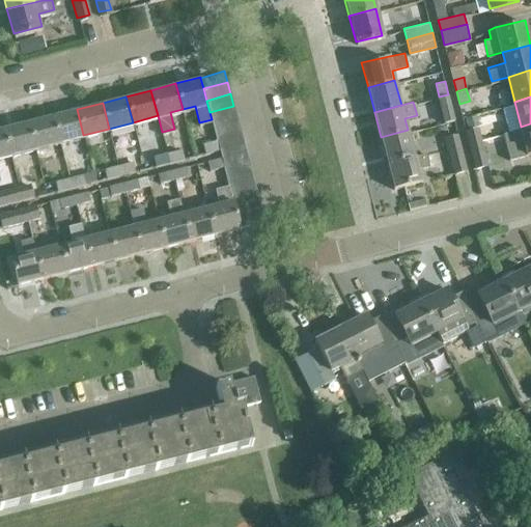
[(212,119),(213,123),(235,117),(233,106),(210,112),(212,119)]
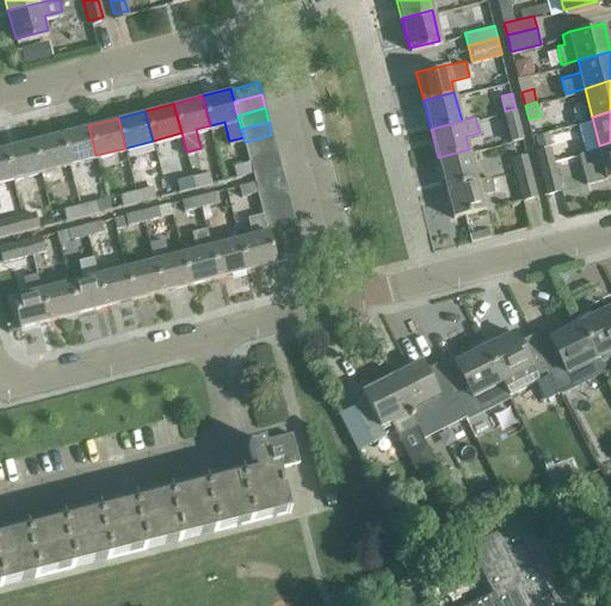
[(88,125),(60,133),(67,162),(96,155),(88,125)]
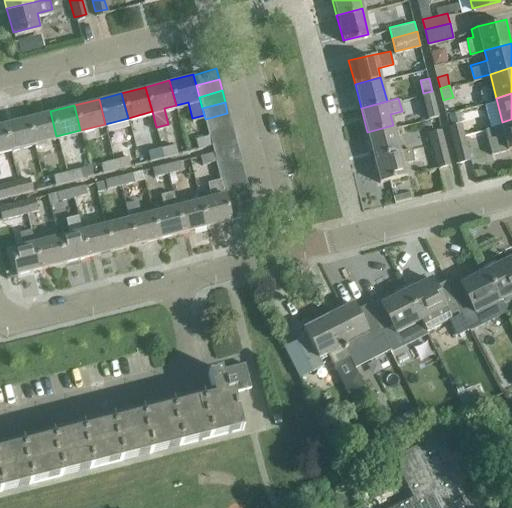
[(50,111),(27,117),(33,142),(56,136),(50,111)]
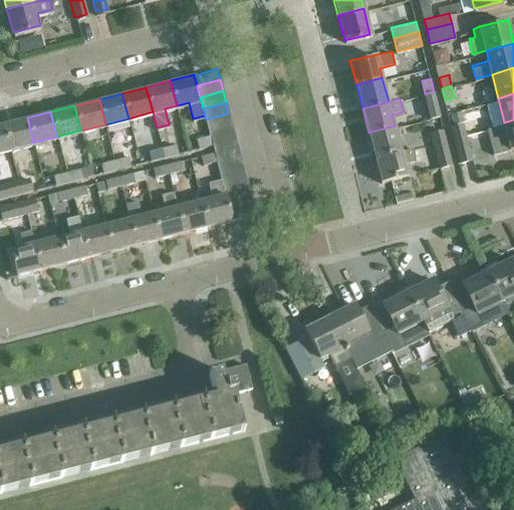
[(228,113),(206,119),(209,130),(231,123),(228,113)]
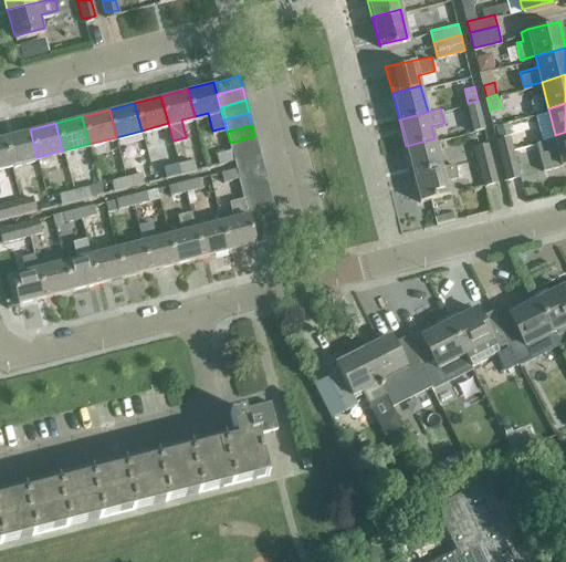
[(30,129),(3,136),(11,165),(37,157),(30,129)]
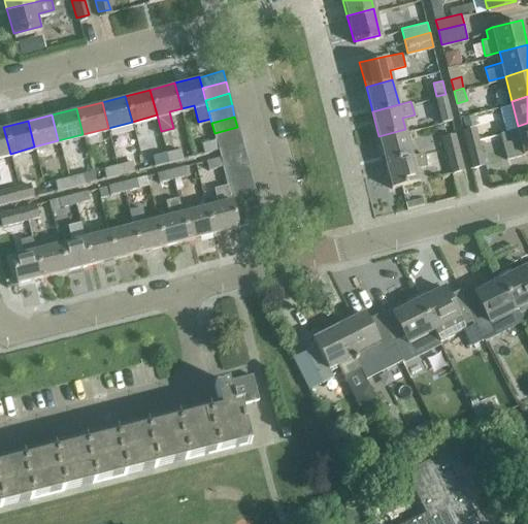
[(527,123),(518,126),(501,130),(507,156),(527,150),(527,123)]
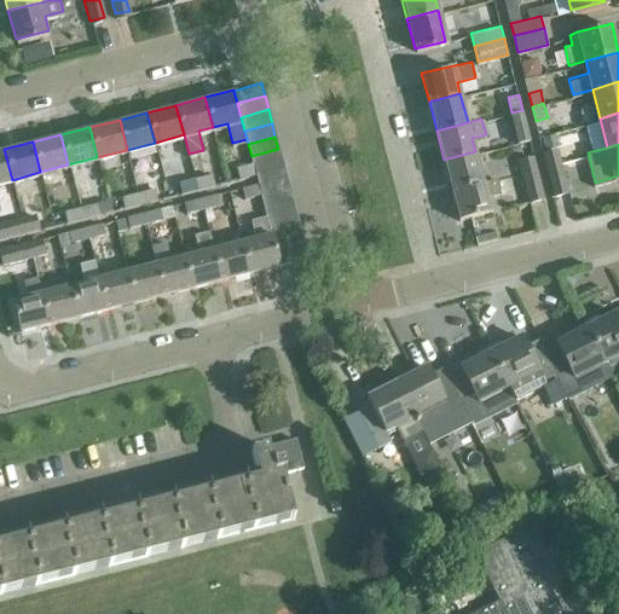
[(544,150),(548,163),(562,160),(560,146),(544,150)]
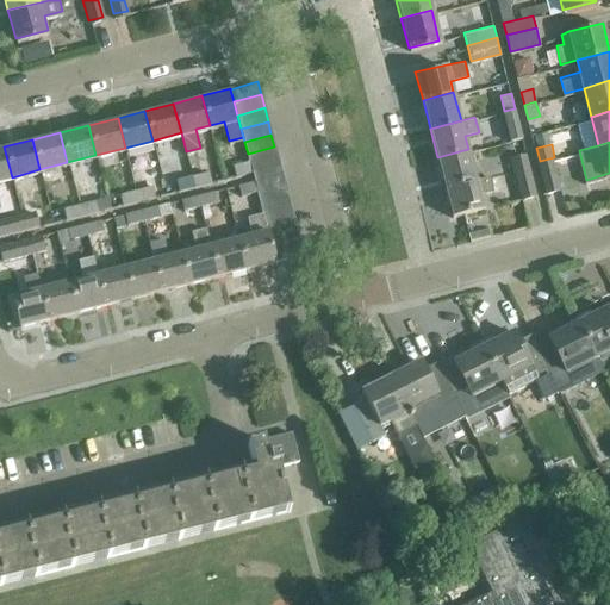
[(0,180),(12,178),(4,147),(0,148),(0,180)]
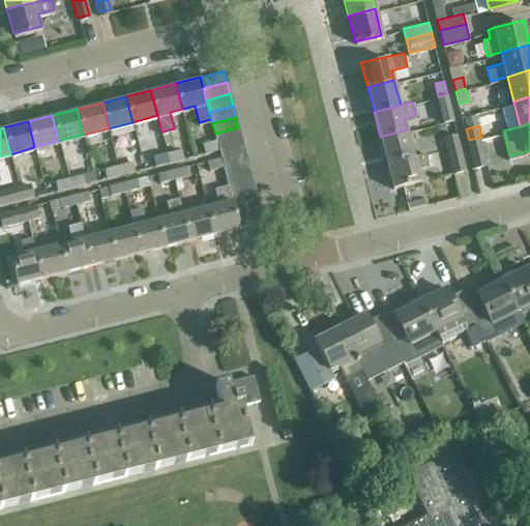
[(238,127),(215,134),(216,139),(218,146),(241,140),(238,127)]
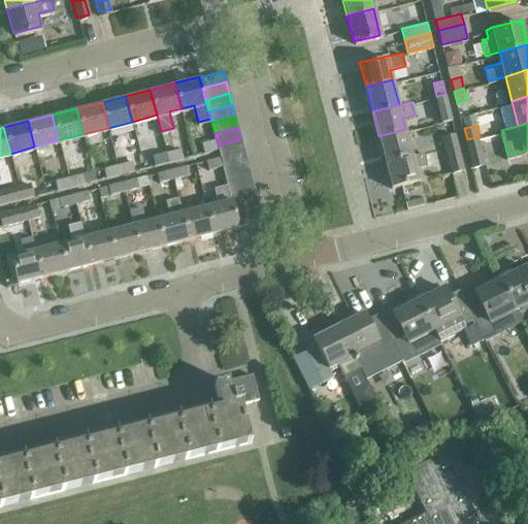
[(378,136),(386,160),(411,154),(405,129),(378,136)]
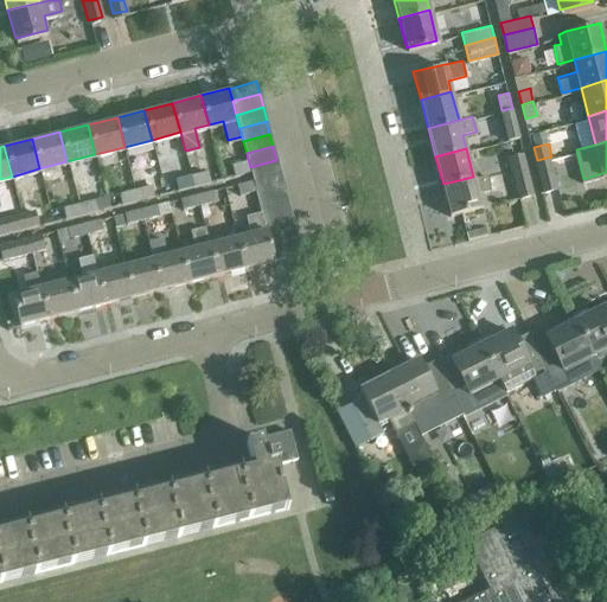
[(508,155),(511,167),(526,162),(524,151),(508,155)]
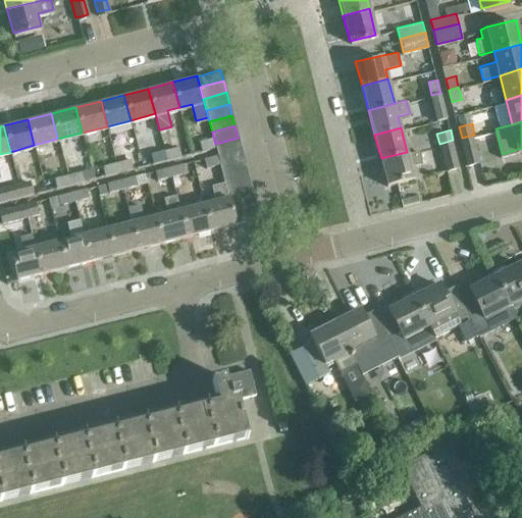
[(474,135),(462,138),(468,163),(481,159),(474,135)]
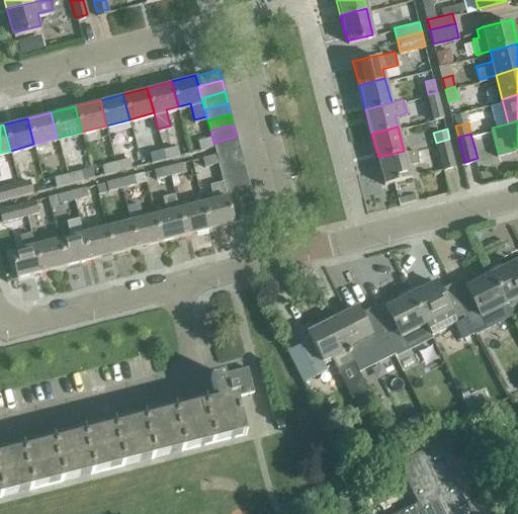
[(213,143),(211,136),(198,140),(200,148),(213,145),(213,143)]
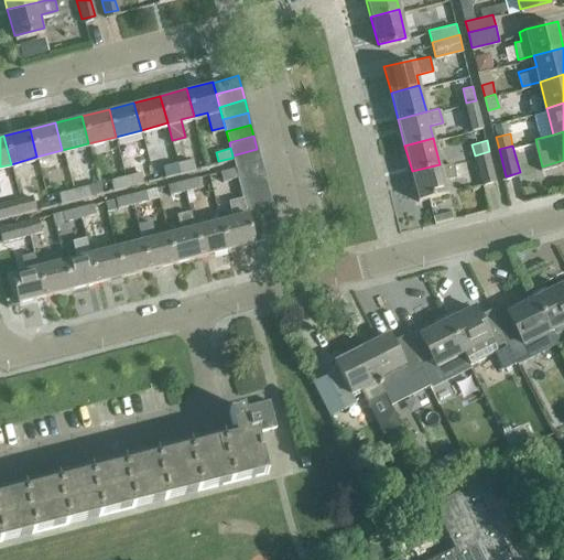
[(489,151),(475,155),(481,182),(496,178),(489,151)]
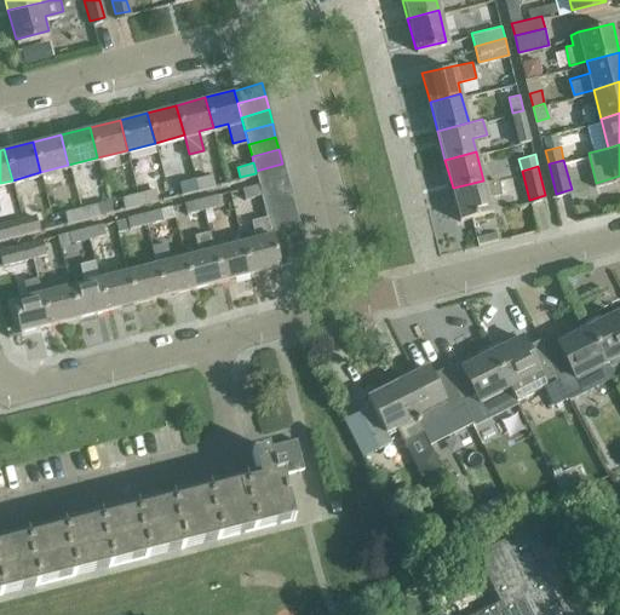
[(212,173),(195,178),(199,188),(216,184),(212,173)]
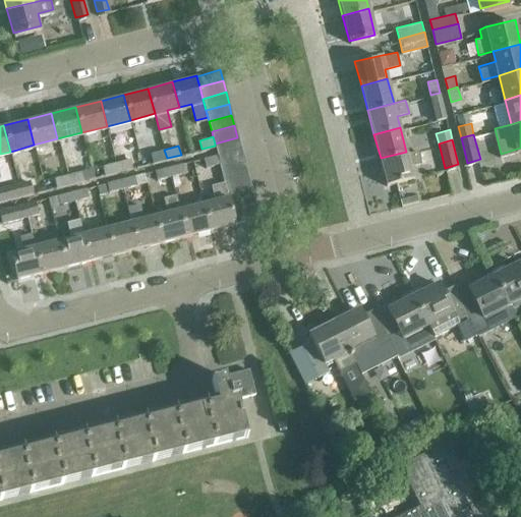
[(220,163),(220,164),(243,158),(240,147),(217,153),(220,163)]
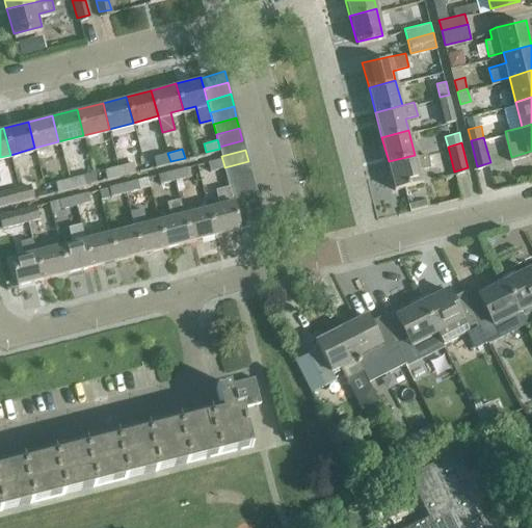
[(415,155),(389,161),(395,187),(421,180),(418,166),(430,163),(427,152),(415,155)]
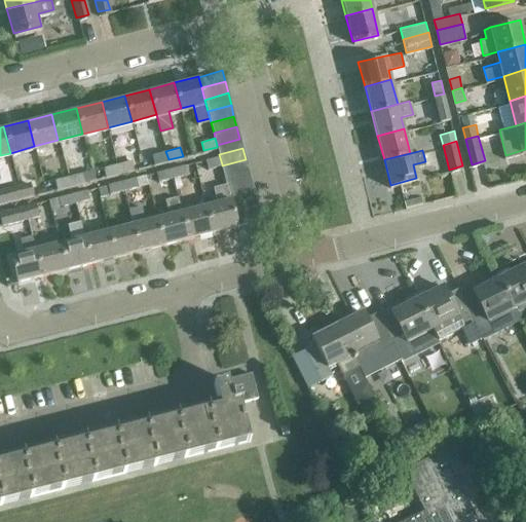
[(168,159),(165,151),(152,154),(154,163),(168,159)]
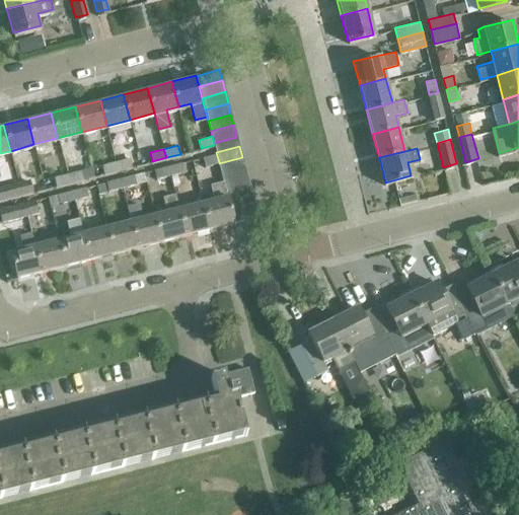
[(205,166),(219,162),(216,152),(203,155),(205,166)]
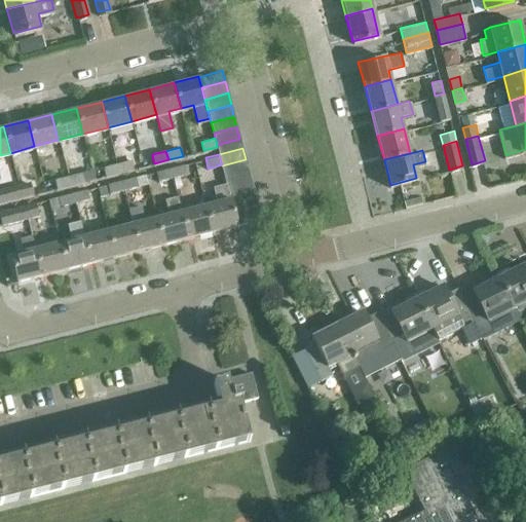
[(132,159),(117,163),(119,172),(134,169),(132,159)]
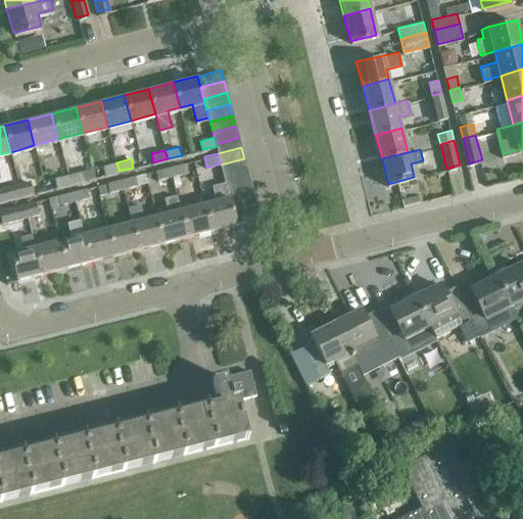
[(221,164),(224,177),(246,171),(244,158),(221,164)]
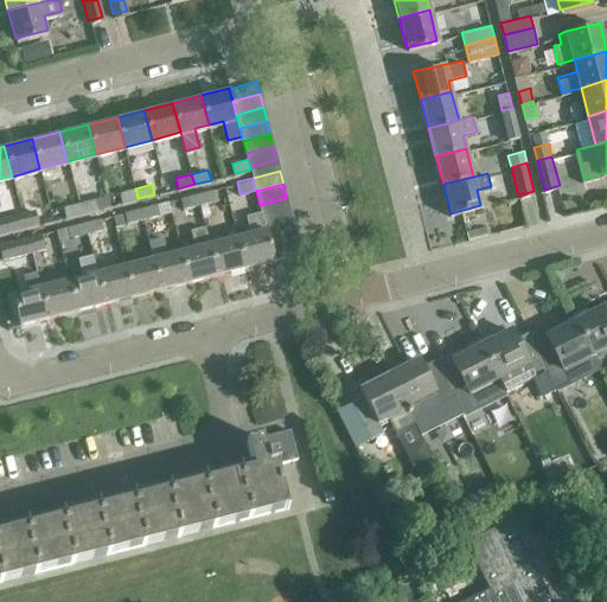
[(138,198),(135,189),(120,192),(122,203),(138,198)]
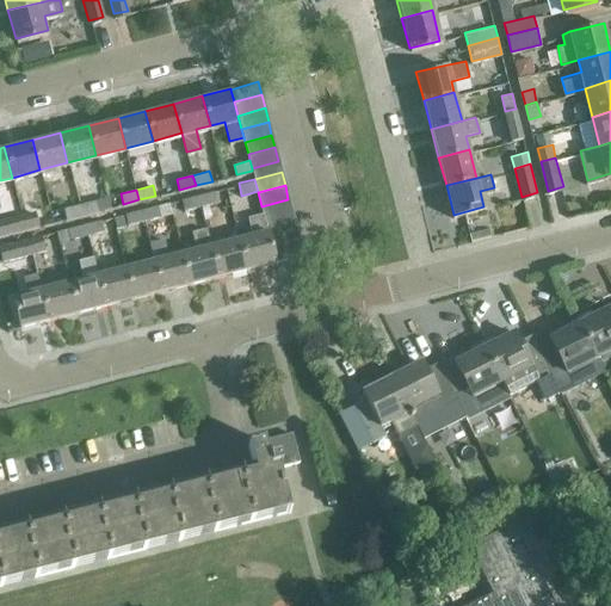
[(214,190),(198,195),(201,205),(216,202),(214,190)]
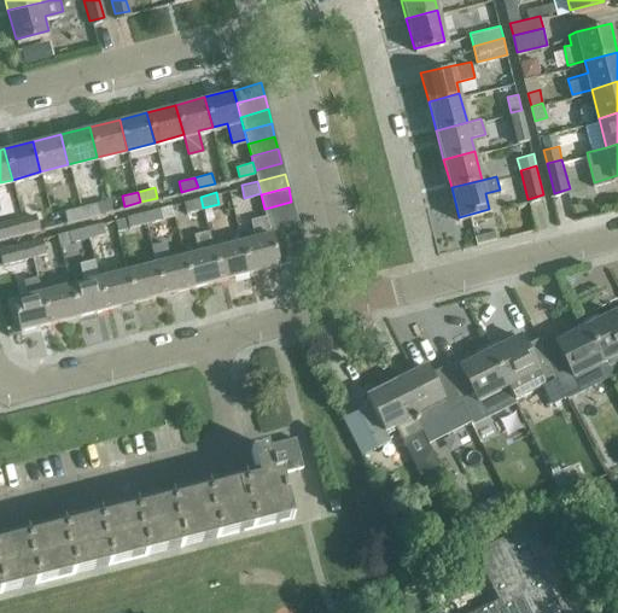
[(203,208),(200,197),(184,200),(187,211),(203,208)]
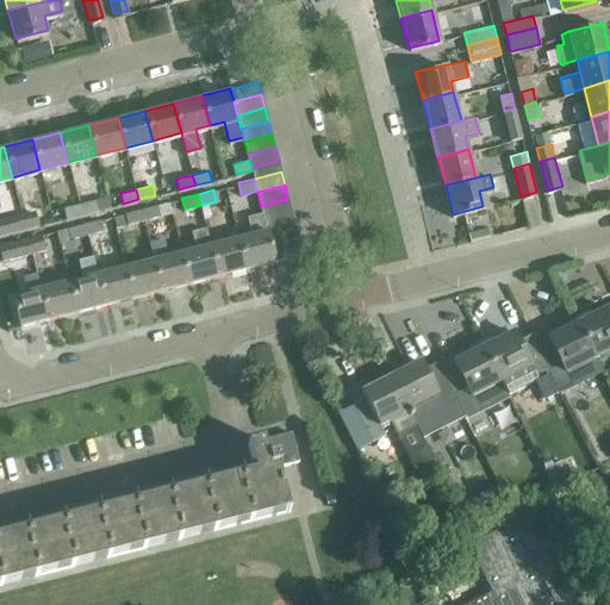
[(109,195),(79,203),(81,214),(111,206),(109,195)]
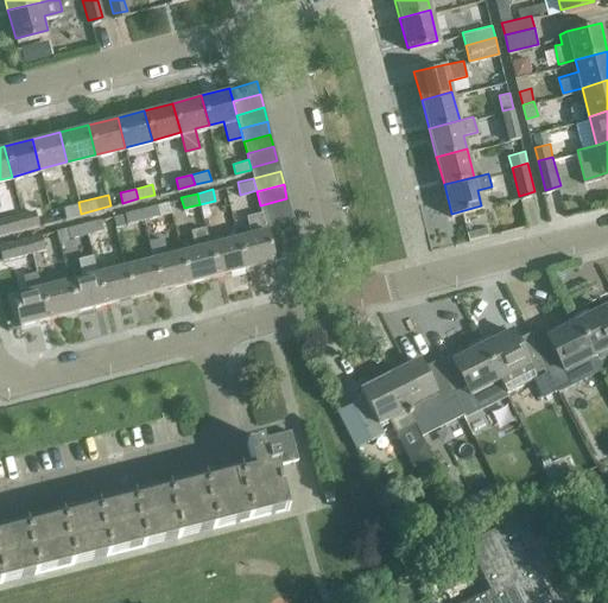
[(260,205),(261,208),(264,217),(290,210),(286,198),(260,205)]
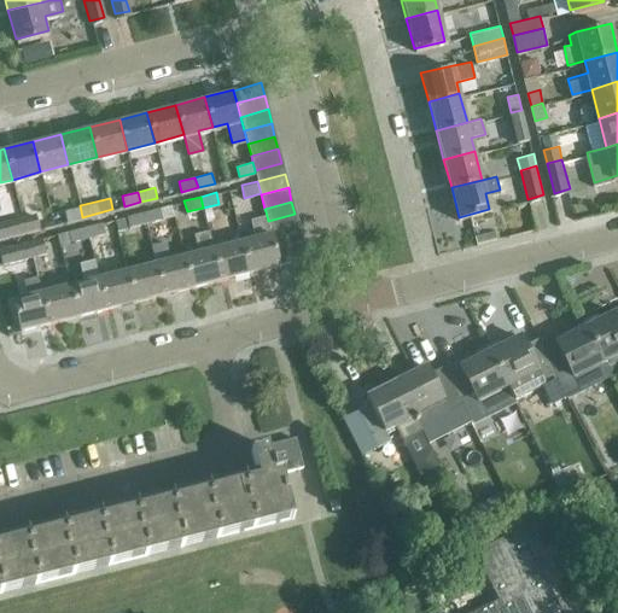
[(82,217),(80,205),(64,209),(68,221),(82,217)]
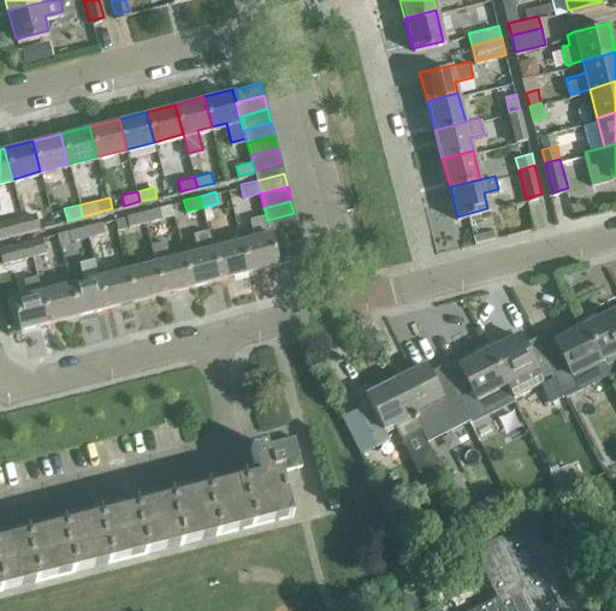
[(159,206),(142,211),(146,221),(161,218),(159,206)]
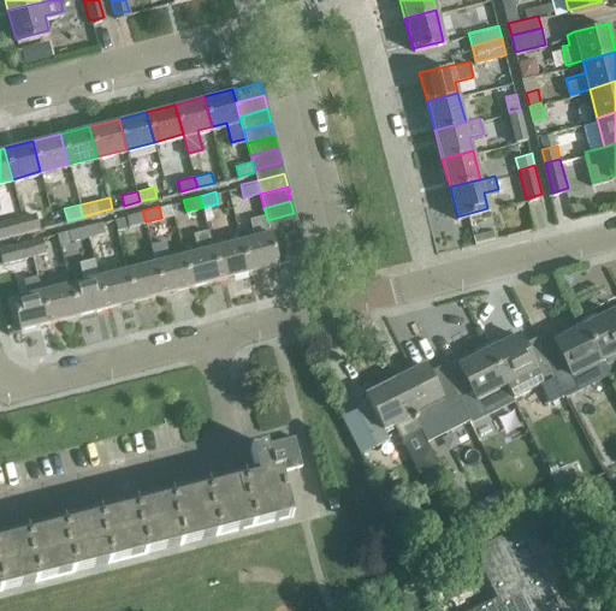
[(35,211),(22,213),(27,229),(39,225),(35,211)]
